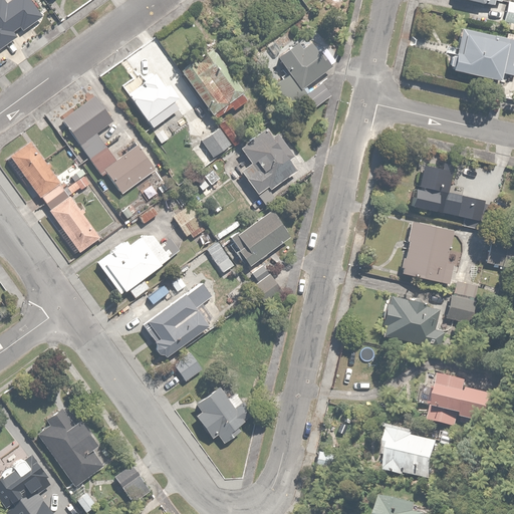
[(513,0),(506,0),(504,22),(513,23),(513,0)]
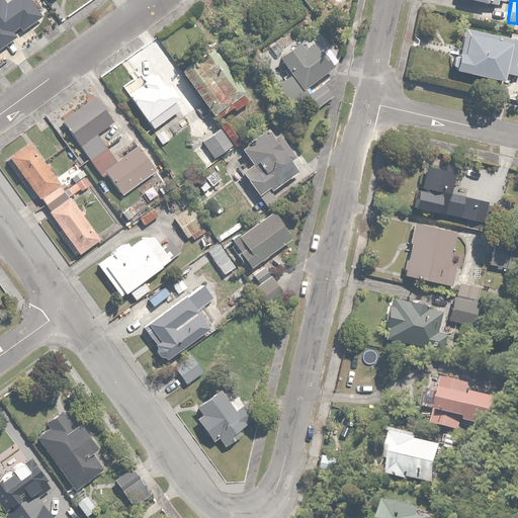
[(517,70),(517,39),(465,28),(462,27),(453,70),(504,82),(506,72),(517,75),(517,70)]
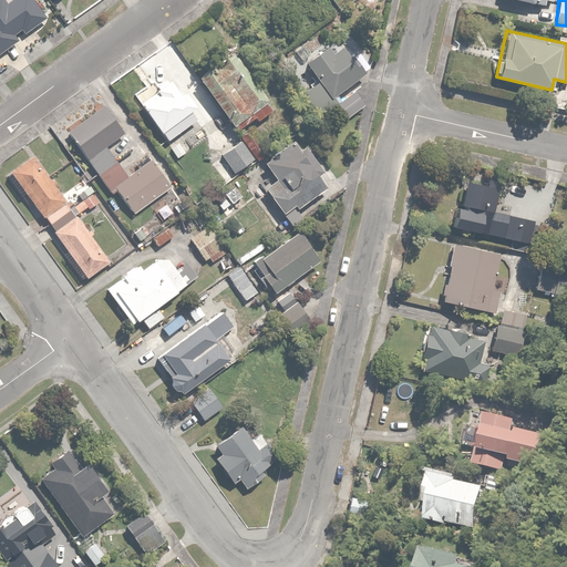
[(328,48),(306,64),(318,80),(302,92),(317,112),(367,73),(346,45),(332,54),(328,48)]
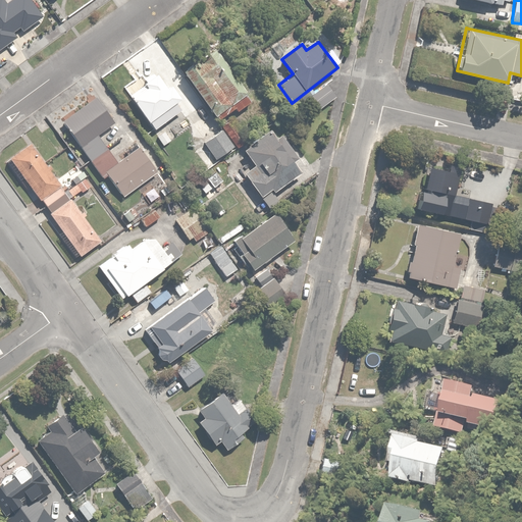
[(253,100),(246,91),(214,47),(180,70),(217,121),(236,108),(238,111),(253,100)]
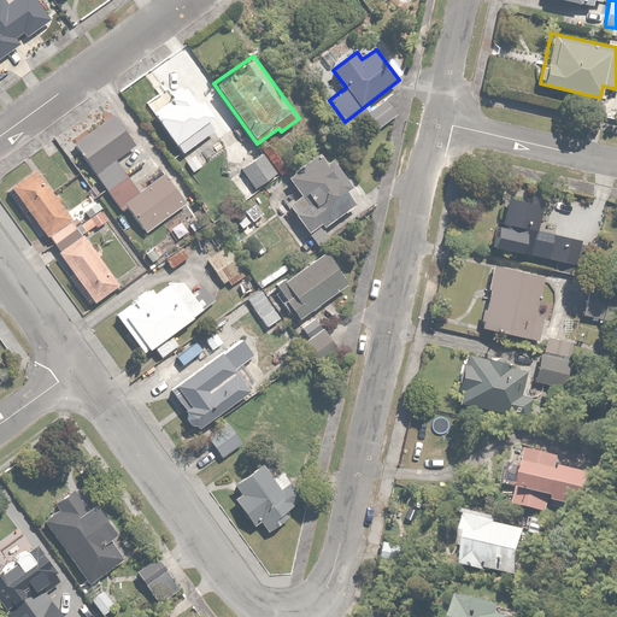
[(152,111),(176,145),(183,156),(215,133),(206,122),(213,117),(201,100),(195,104),(182,87),(166,98),(168,99),(152,111)]
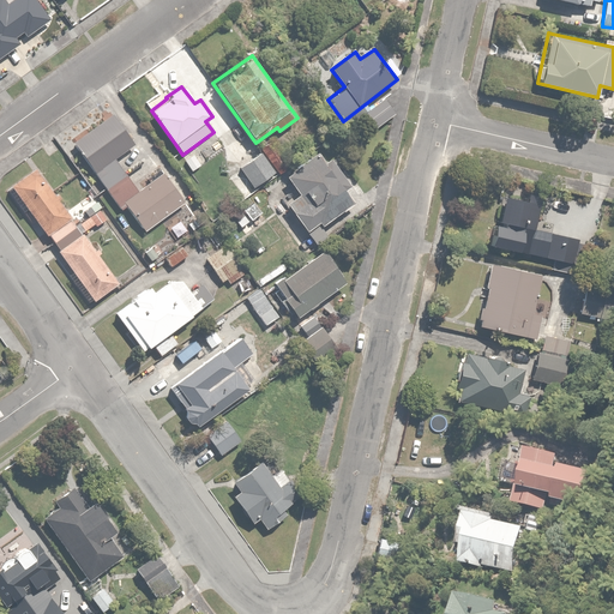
[(391,115),(383,102),(366,113),(374,126),(391,115)]
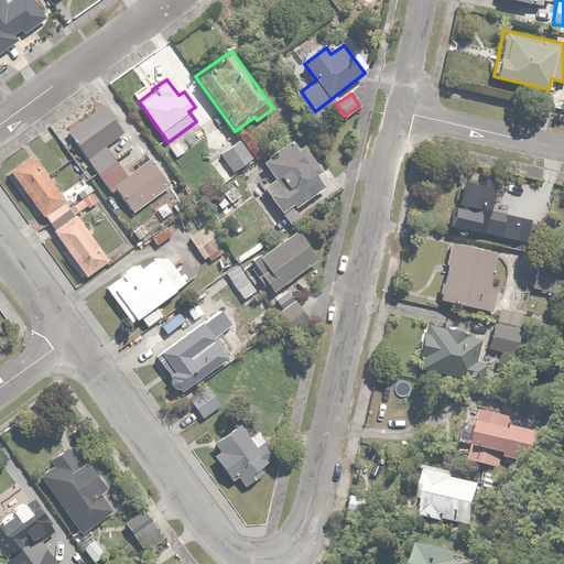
[(123,129),(105,104),(67,131),(111,191),(116,187),(132,209),(167,183),(148,156),(125,173),(104,143),(123,129)]
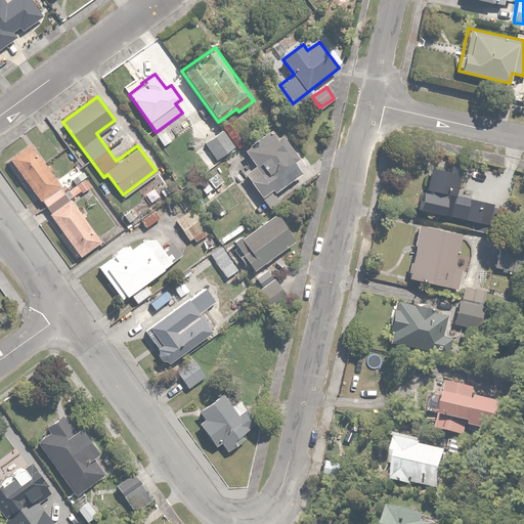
[(233,120),(222,127),(231,139),(242,131),(233,120)]
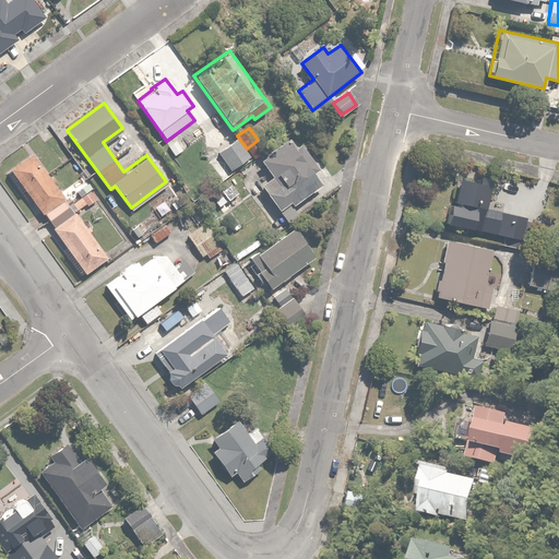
[(295,149),(288,139),(259,161),(271,177),(260,185),(284,218),(295,211),(290,204),(320,182),(313,174),(318,169),(299,144),(295,149)]
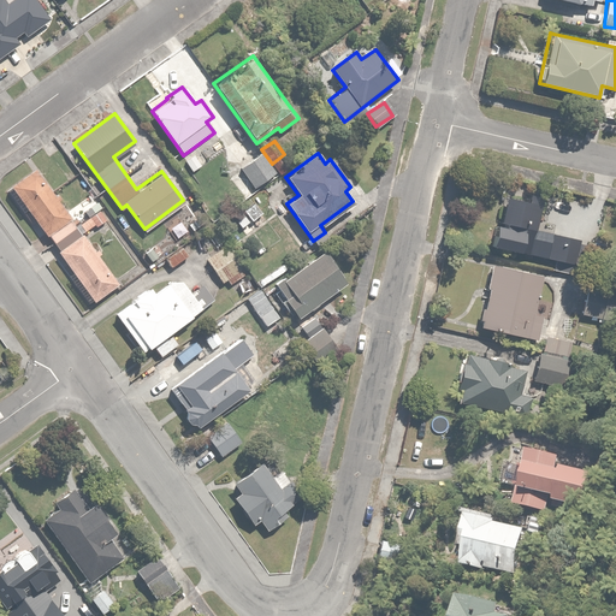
[(276,173),(261,154),(241,169),(255,188),(276,173)]
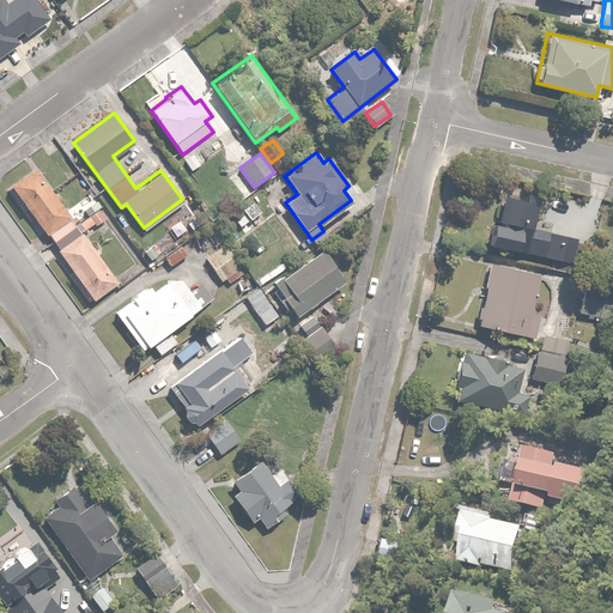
[(36,167),(11,186),(92,298),(117,279),(36,167)]
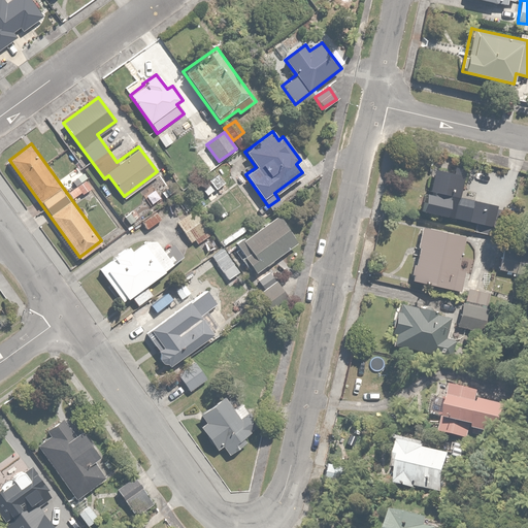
[(424,193),(421,210),(487,225),(491,205),(456,198),(460,177),(433,171),(428,194),(424,193)]
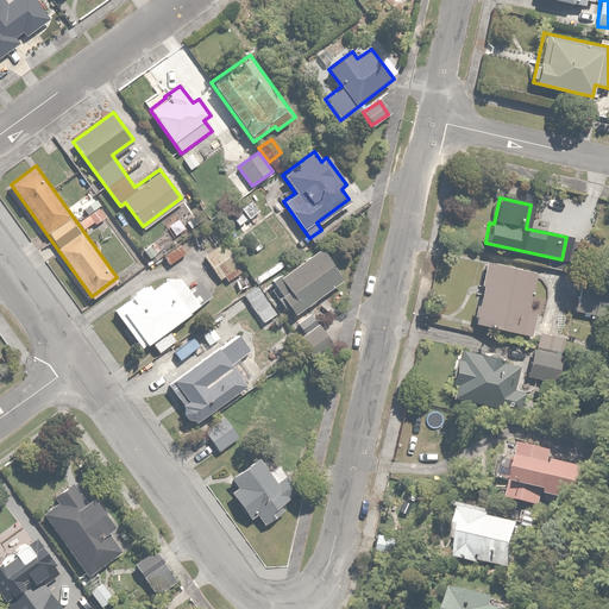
[(244,211),(234,219),(244,231),(257,220),(253,215),(259,209),(252,200),(242,208),(244,211)]
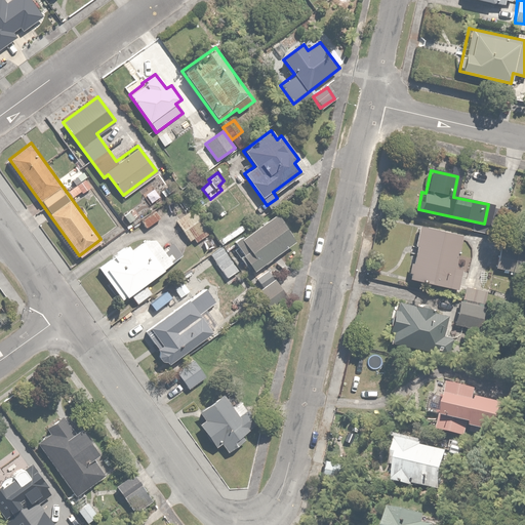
[(208,227),(195,208),(176,220),(190,240),(208,227)]
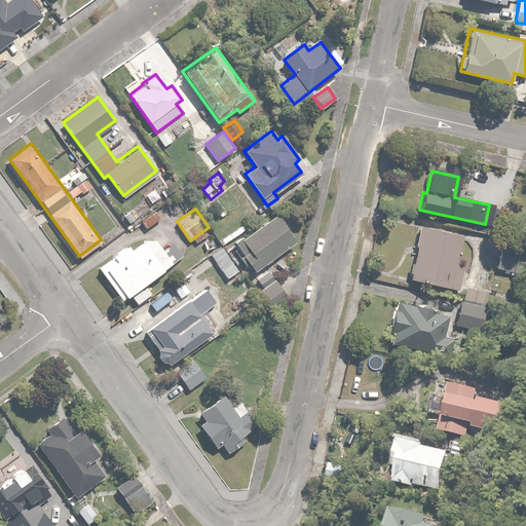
[(293,241),(273,215),(235,243),(256,269),(293,241)]
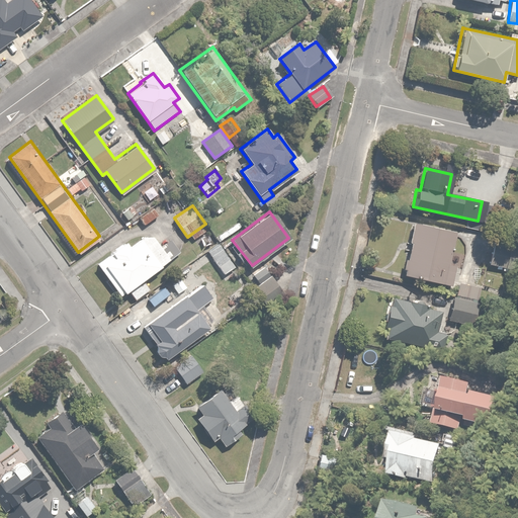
[(457,232),(414,225),(411,224),(408,245),(410,245),(407,260),(404,260),(401,273),(449,281),(457,232)]
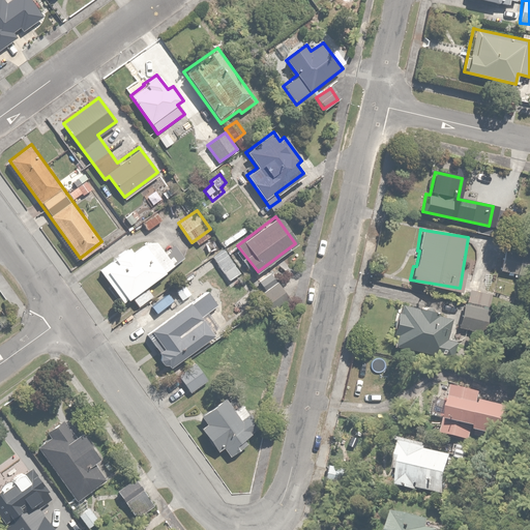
[(147,286),(173,265),(174,263),(152,237),(133,254),(126,246),(114,257),(119,262),(107,272),(128,299),(131,297),(140,307),(155,295),(147,286)]
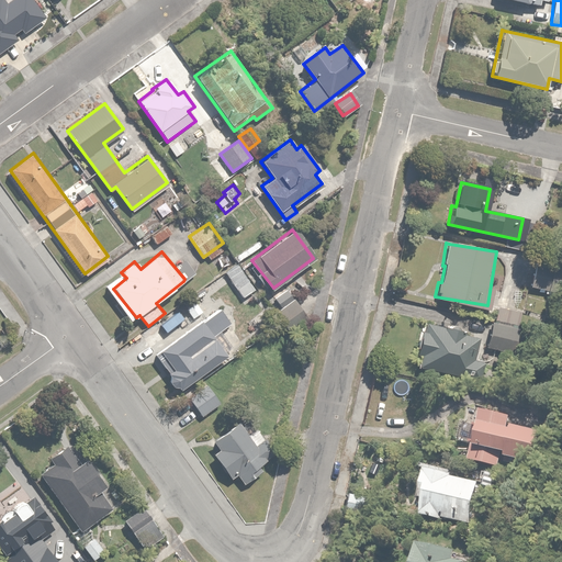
[(561,268),(536,263),(530,287),(561,293),(561,268)]
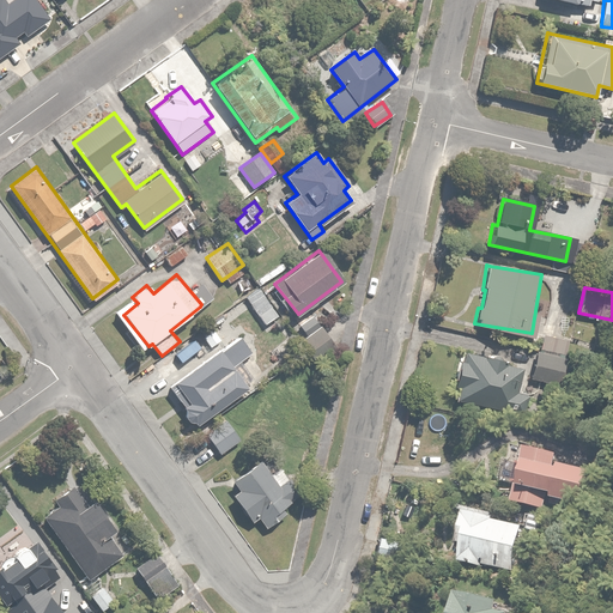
[(279,314),(272,304),(258,315),(265,325),(279,314)]
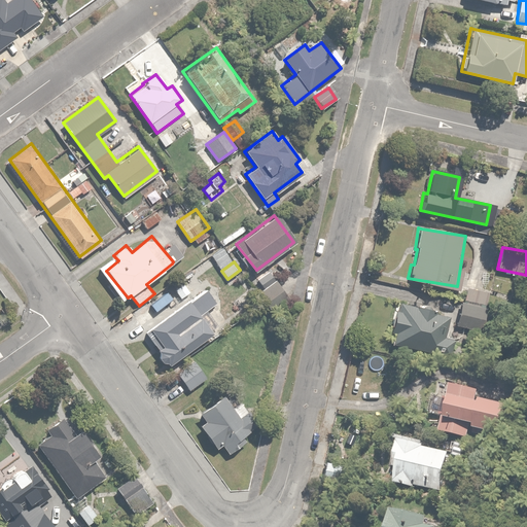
[(288,296),(274,279),(254,295),(269,312),(288,296)]
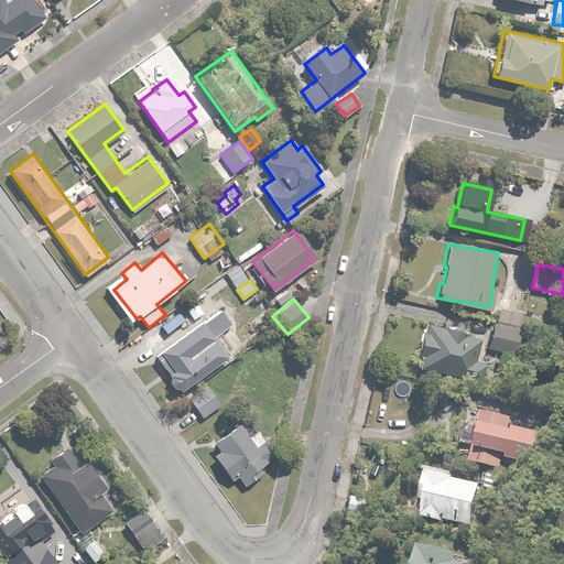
[(494,323),(487,349),(514,355),(524,312),(501,306),(497,324),(494,323)]
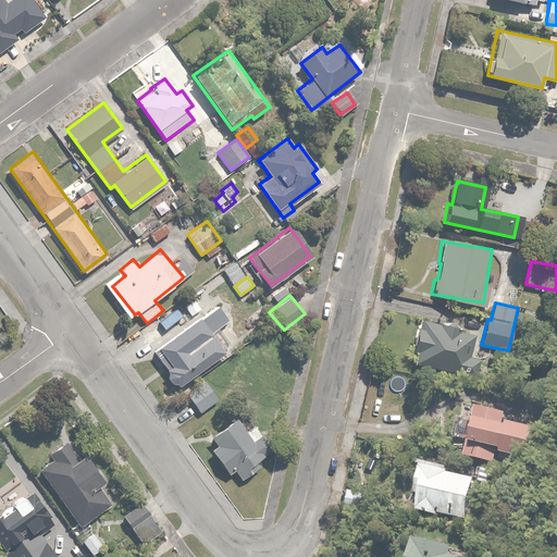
[(200,320),(198,317),(153,351),(169,372),(169,373),(168,373),(168,374),(168,375),(168,376),(168,378),(168,379),(169,380),(169,381),(170,382),(171,383),(172,383),(172,384),(173,384),(174,384),(175,384),(176,384),(177,384),(178,386),(223,349),(212,336),(230,322),(218,307),(200,320)]
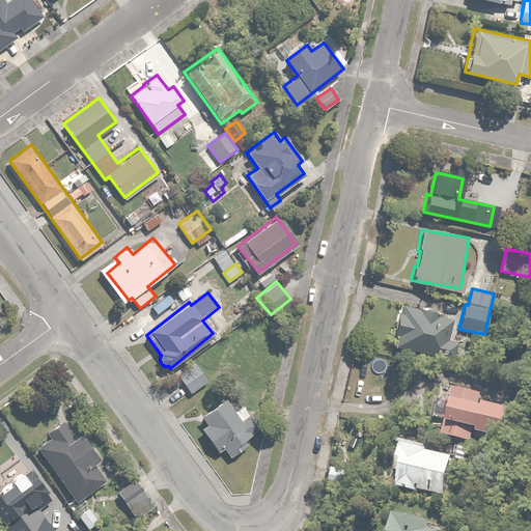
[(448,318),(449,312),(406,305),(403,314),(396,313),(393,335),(396,336),(394,345),(442,354),(443,348),(447,348),(452,319),(448,318)]
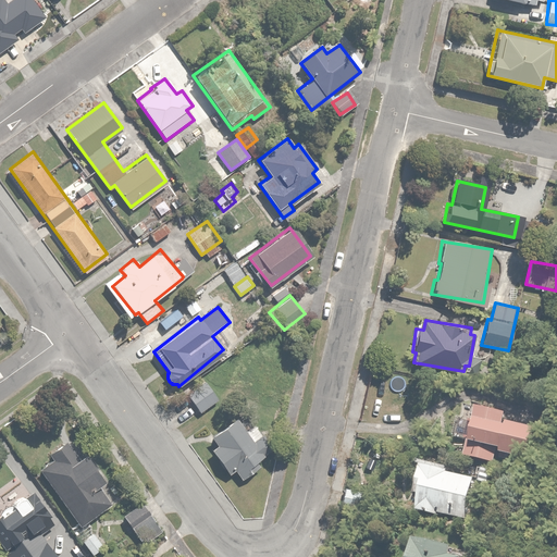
[(217,399),(203,382),(187,394),(201,411),(217,399)]
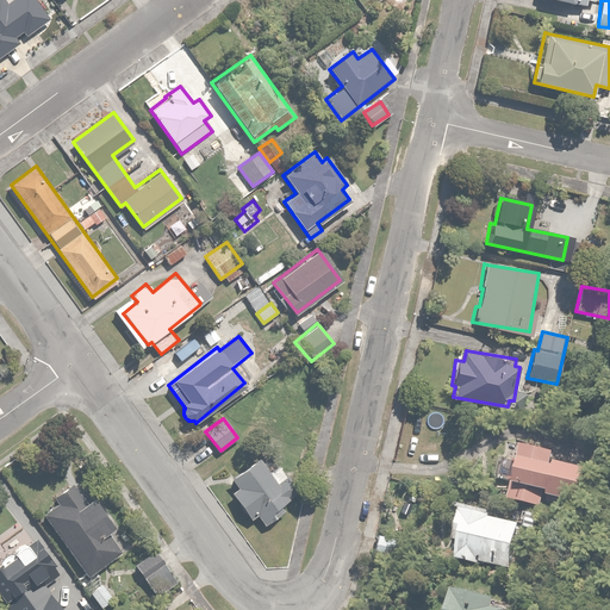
[(556,454),(508,441),(497,479),(512,483),(509,499),(542,508),(545,498),(580,508),(591,468),(555,459),(556,454)]
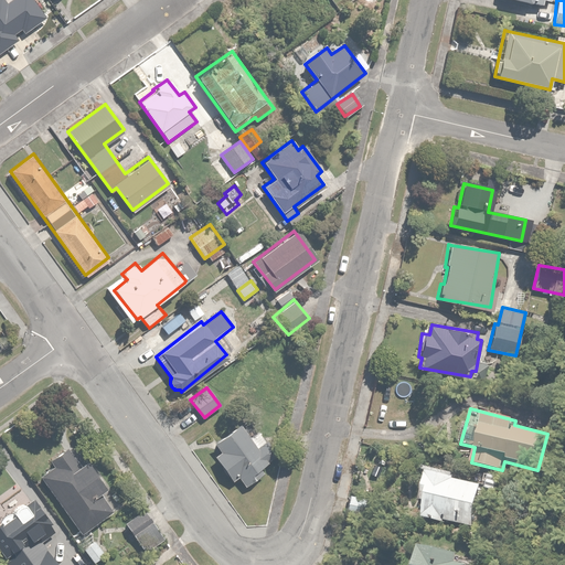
[(260,452),(238,425),(215,445),(221,451),(213,457),(233,481),(237,479),(241,483),(264,465),(257,456),(260,452)]
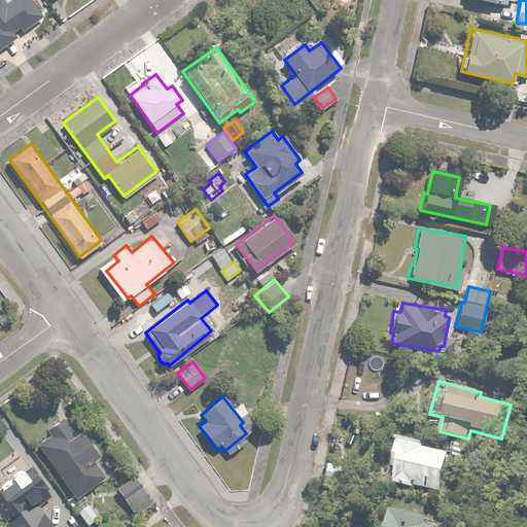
[(49,434),(36,444),(76,497),(105,477),(93,459),(98,455),(79,429),(76,432),(63,415),(44,428),(49,434)]
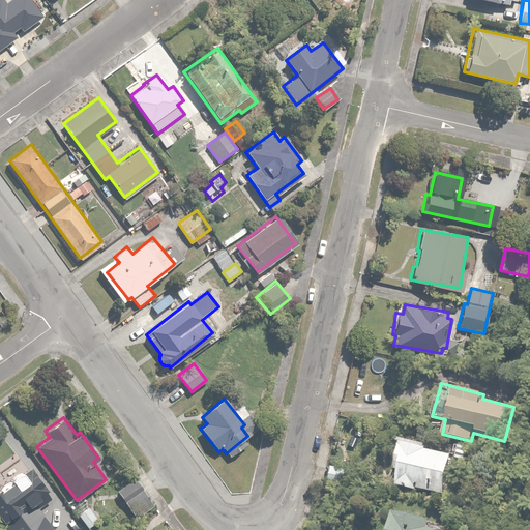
[(452,452),(402,442),(393,482),(444,493),(452,452)]
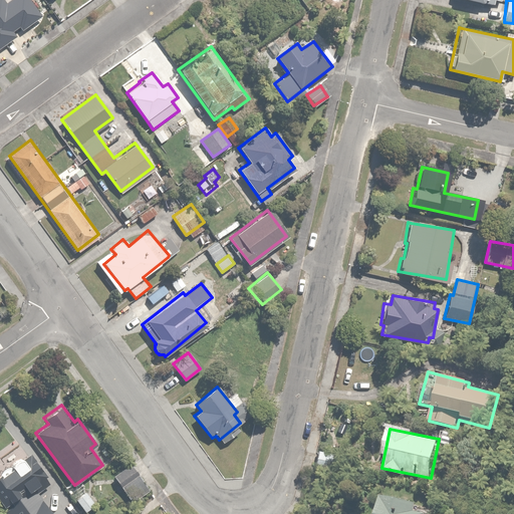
[(0,472),(0,500),(10,513),(53,513),(37,492),(49,483),(35,464),(28,469),(20,457),(0,472)]
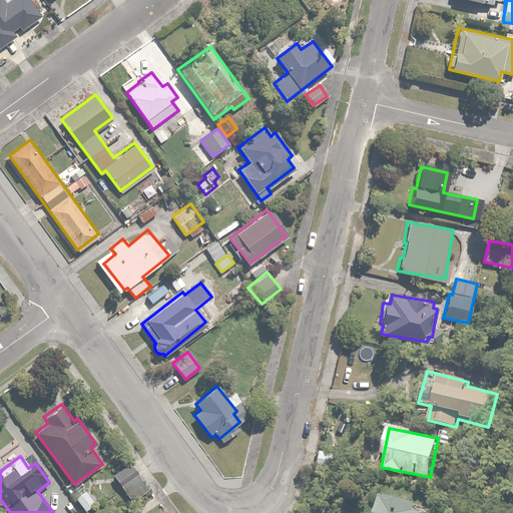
[(147,486),(130,464),(113,476),(130,499),(147,486)]
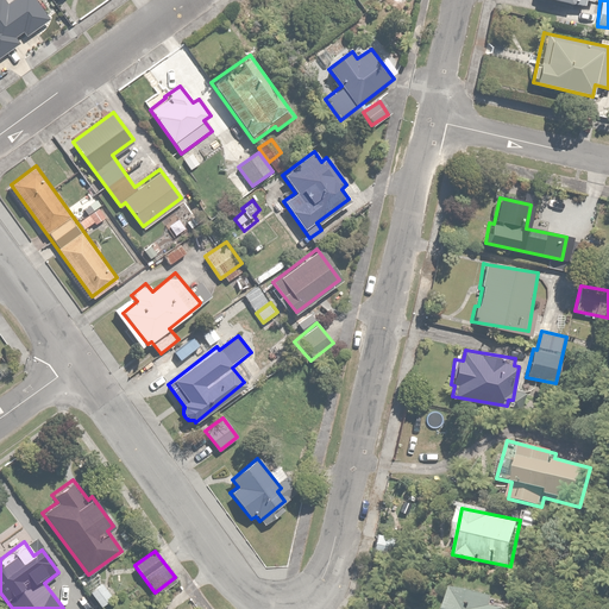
[(99,584),(90,592),(102,606),(111,597),(99,584)]
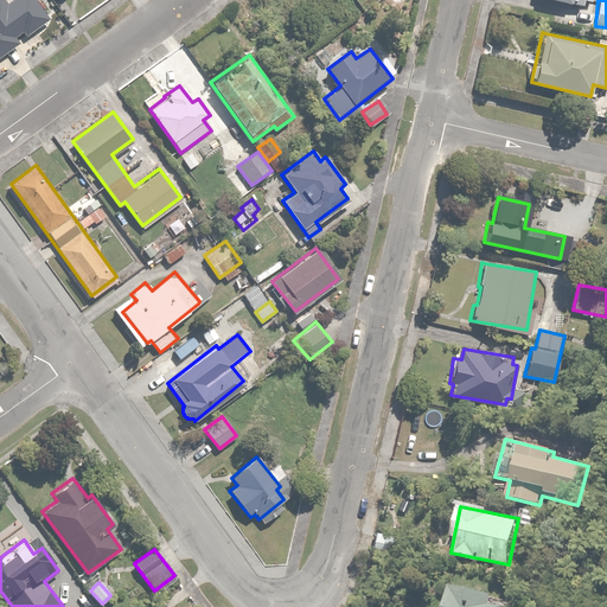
[(493,594),(452,586),(446,606),(502,606),(503,605),(492,604),(493,594)]
